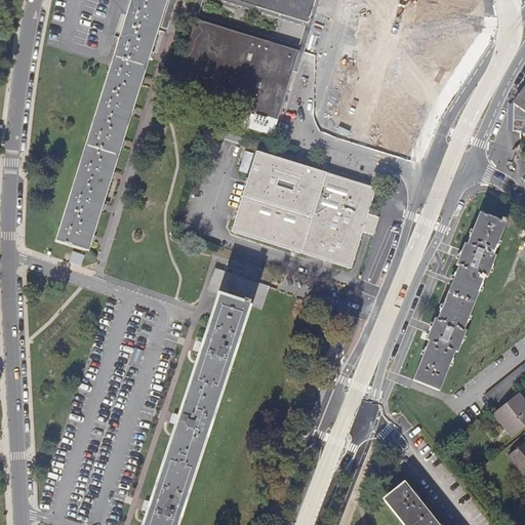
[(86,252),(138,85),(161,11),(164,0),(130,0),(101,95),(54,242),(86,252)]
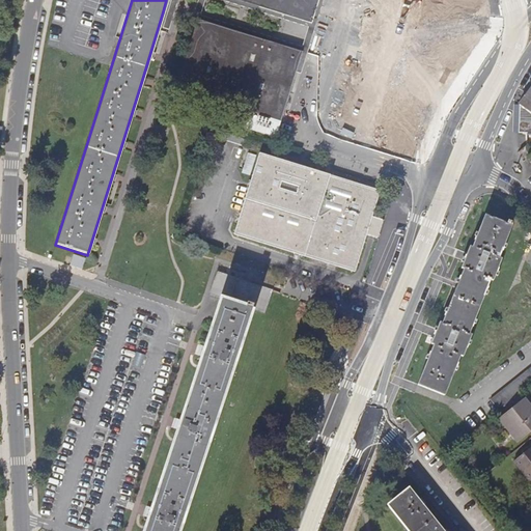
[(172,0),(163,31),(168,33),(178,0),(199,0),(189,35),(193,36),(198,20),(203,0),(318,0),(311,23),(309,27),(303,47),(303,53),(296,74),(302,76),(325,0),(172,0)]
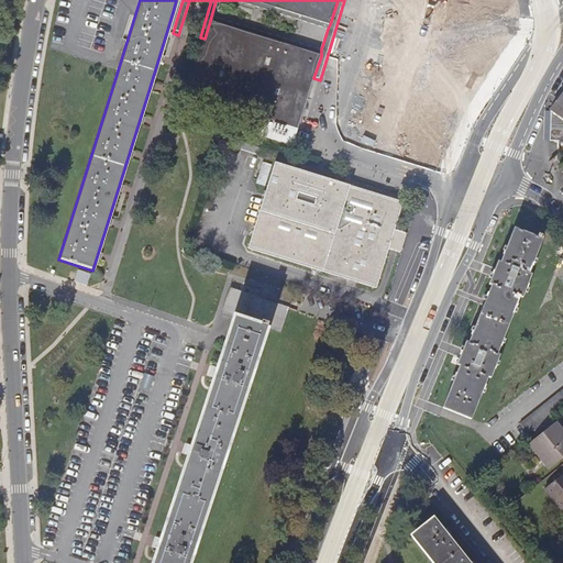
[(321,56),(321,50),(214,17),(219,0),(233,0),(328,29),(330,24),(251,0),(216,0),(210,21),(321,56)]
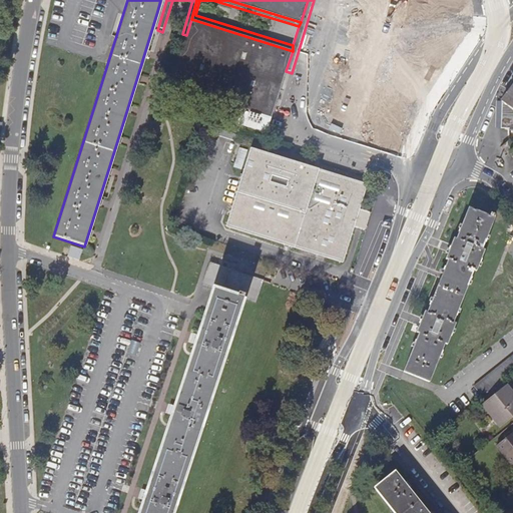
[(228,0),(301,22),(308,0),(228,0)]
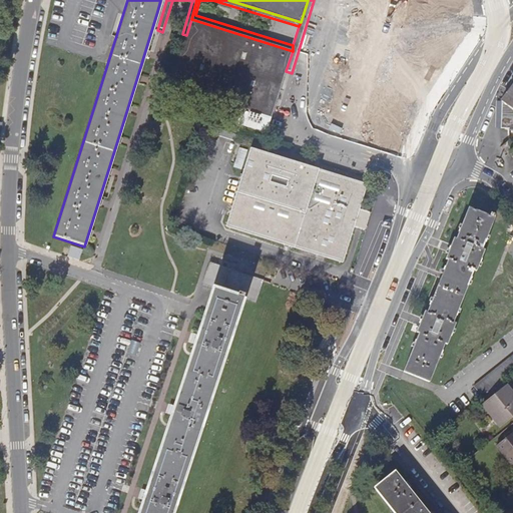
[(293,51),(191,19),(186,35),(170,86),(180,89),(179,93),(194,97),(195,94),(233,106),(231,114),(254,121),(258,114),(271,118),(286,71),(293,51)]
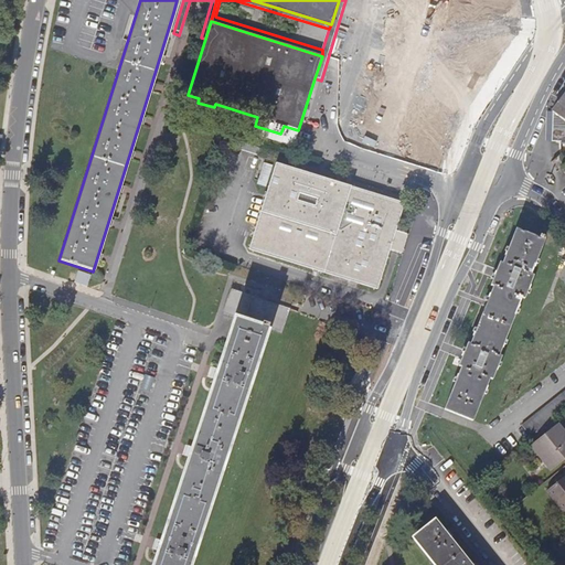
[(564,91),(563,94),(557,100),(555,103),(553,124),(553,136),(564,138),(564,91)]
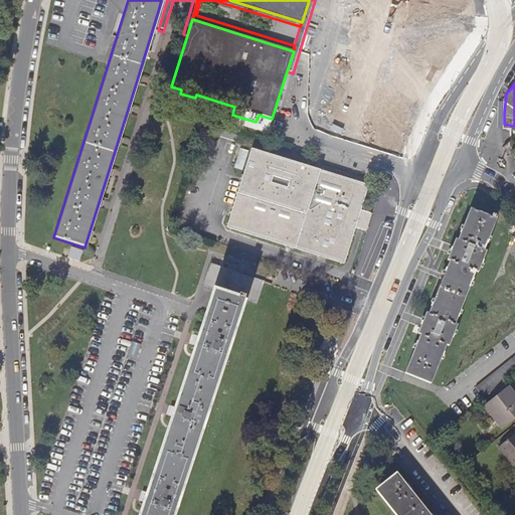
[(232,115),(230,122),(253,129),(255,122),(232,115)]
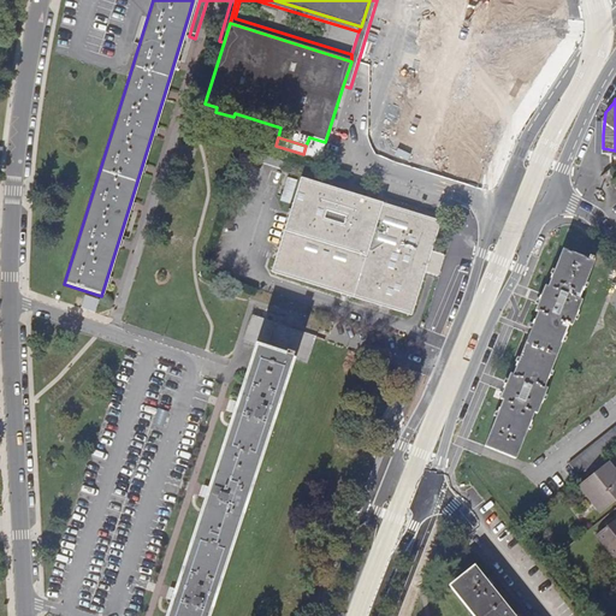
[(325,142),(309,137),(306,146),(303,154),(320,159),(325,142)]
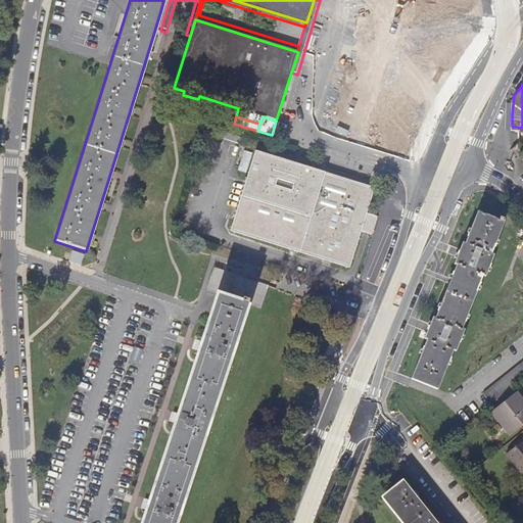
[(249,140),(225,132),(222,140),(246,147),(249,140)]
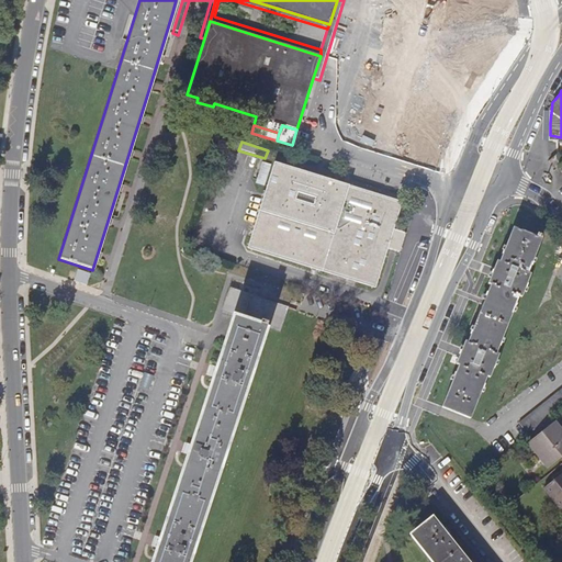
[(549,159),(557,168),(558,167),(561,163),(561,155),(559,152),(549,159)]
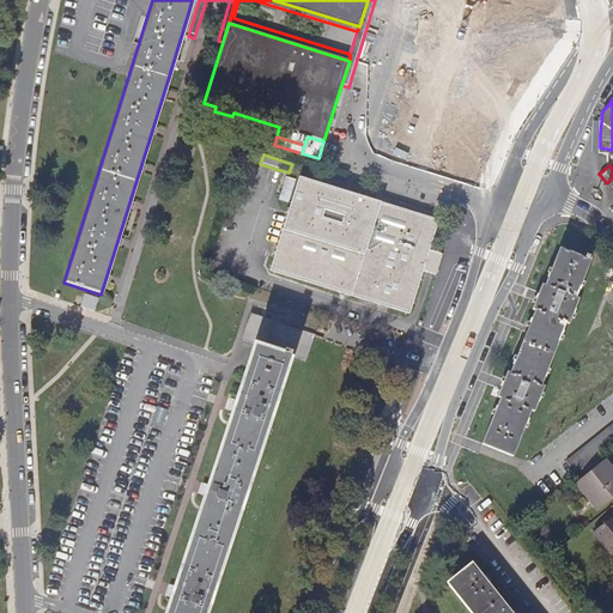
[(285,176),(278,200),(287,204),(296,180),(285,176)]
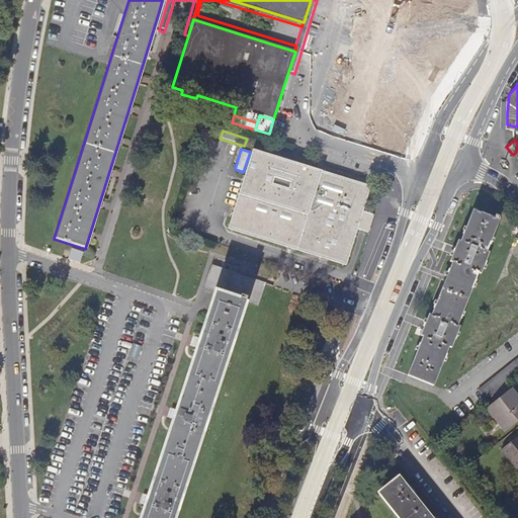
[(253,150),(229,229),(347,265),(358,230),(367,233),(369,232),(374,217),(373,214),(363,211),(371,186),(253,150)]
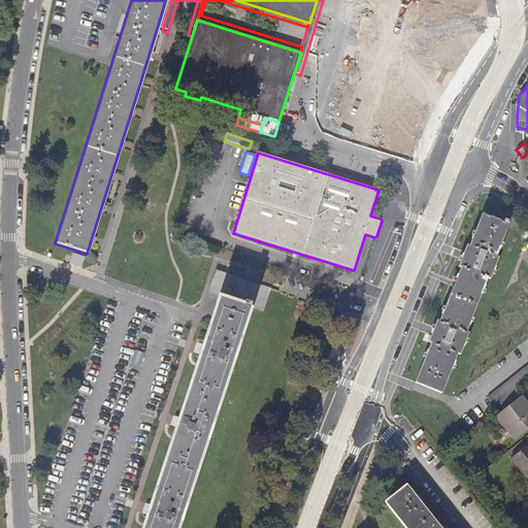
[(428,363),(419,387),(437,395),(448,371),(451,372),(460,348),(457,347),(486,273),(489,274),(498,251),(495,249),(504,225),(485,217),(475,240),(472,239),(463,264),(466,265),(437,338),(434,338),(425,362),(428,363)]
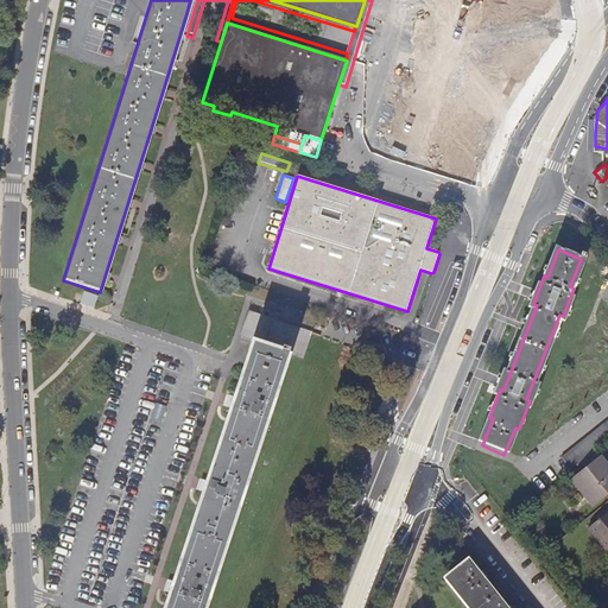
[(82,302),(95,306),(99,295),(86,290),(82,302)]
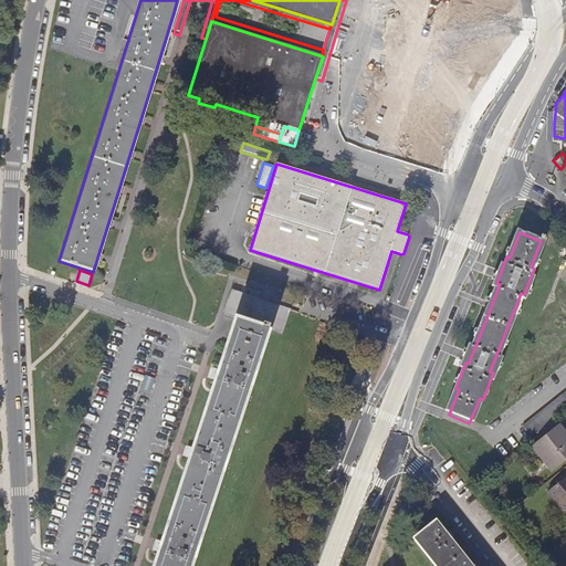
[(242,293),(232,290),(223,314),(236,318),(269,329),(283,334),(292,310),(253,297),(242,293)]
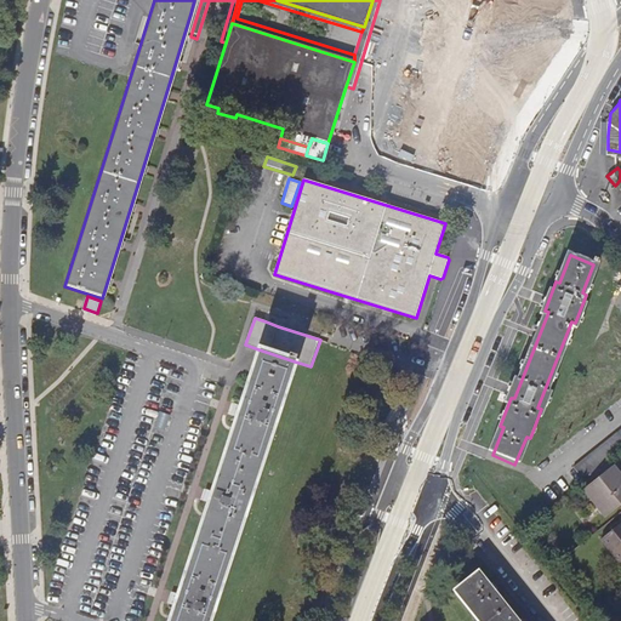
[(209,620),(295,362),(258,349),(169,620),(209,620)]
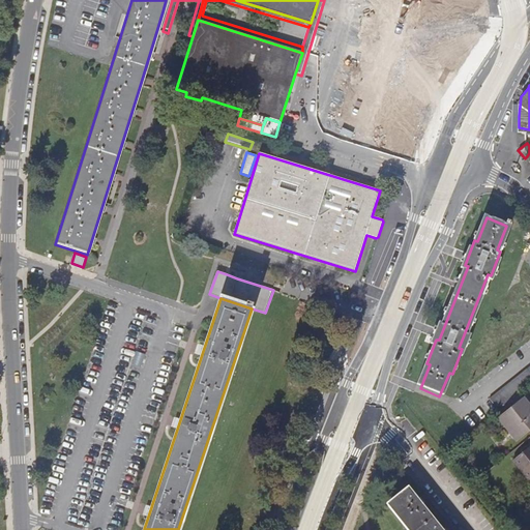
[(529,365),(489,400),(499,411),(529,386),(529,365)]
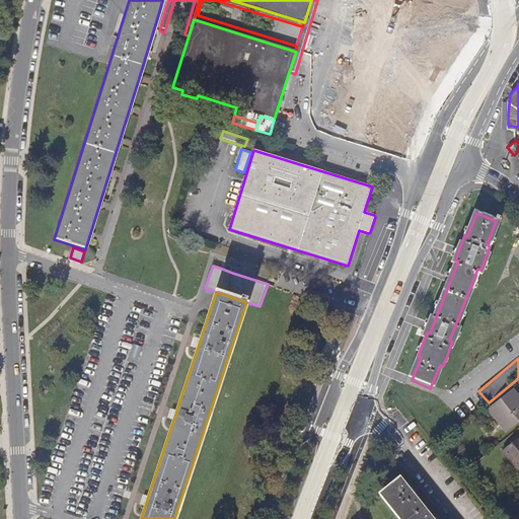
[(518,422),(518,398),(513,391),(492,409),(509,430),(518,422)]
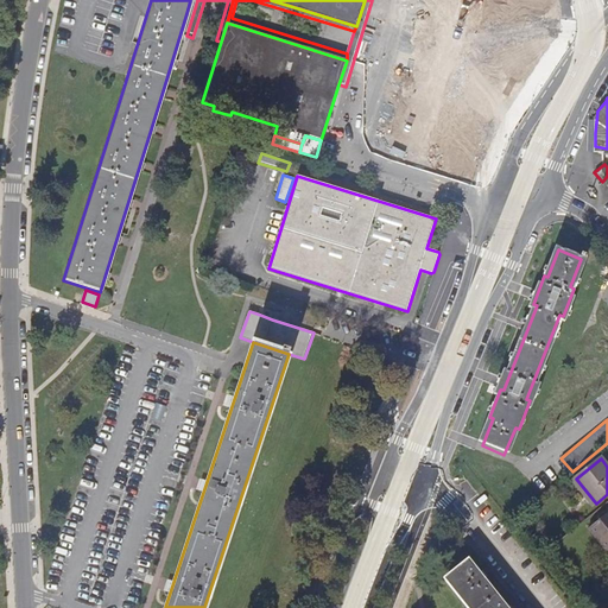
[(607,552),(607,551),(607,513),(589,529),(607,552)]
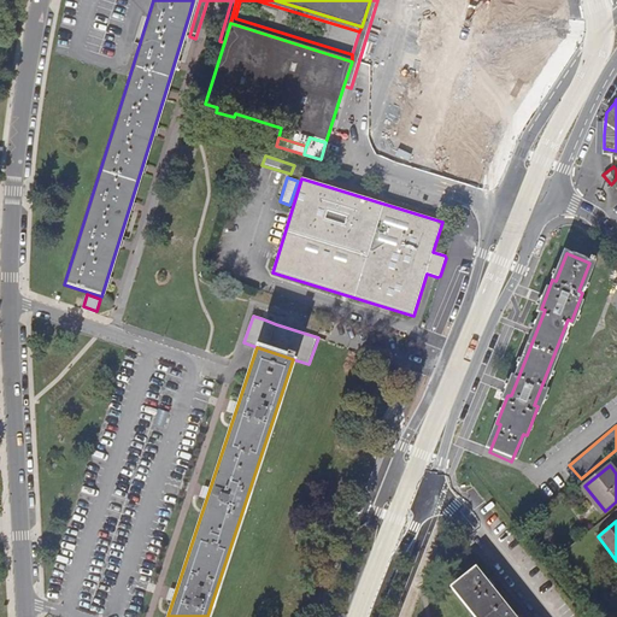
[(515,616),(475,565),(450,586),(474,616),(515,616)]
